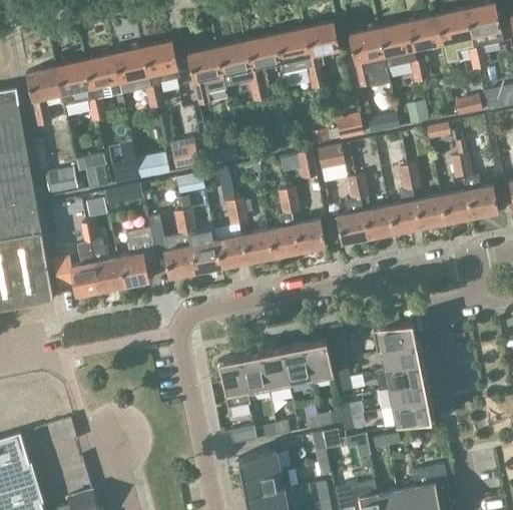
[(465,9),(471,37),(500,30),(494,2),(465,9)]
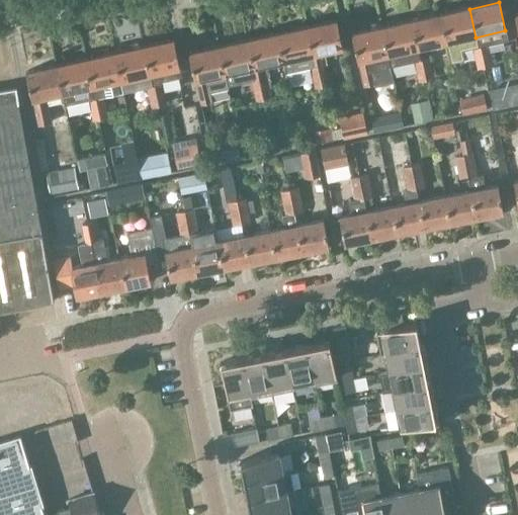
[(457,40),(476,37),(469,9),(440,15),(451,65),(462,62),(457,40)]
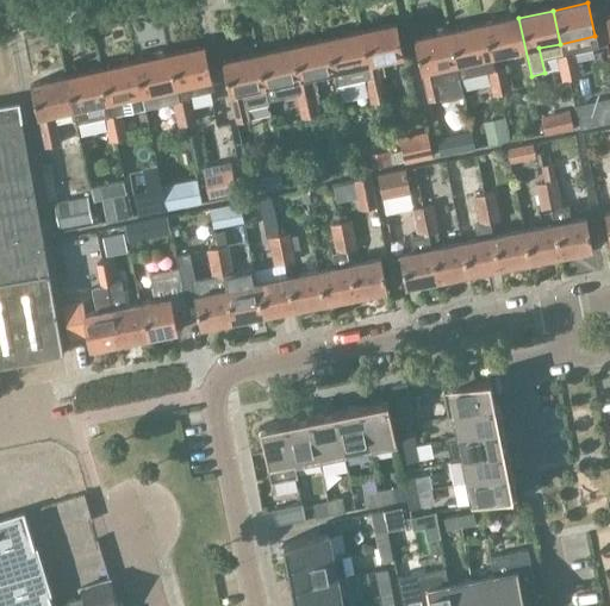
[(530,76),(531,76),(518,18),(484,25),(491,58),(524,51),(530,76)]
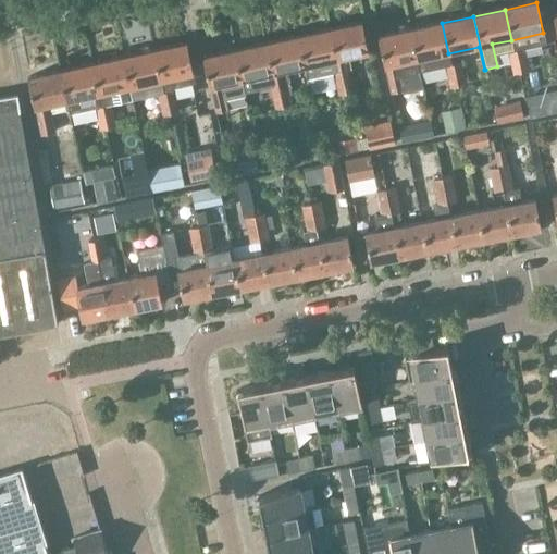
[(452,66),(448,53),(442,23),(410,31),(420,73),(452,66)]
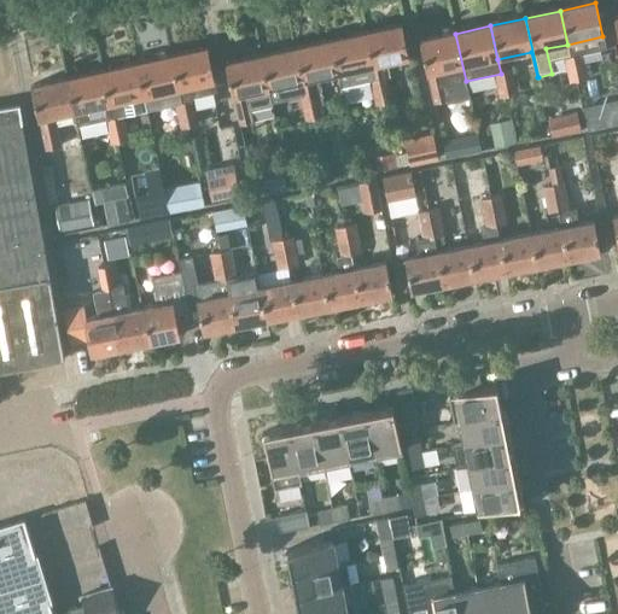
[(390,92),(384,65),(408,59),(401,27),(366,34),(377,82),(371,83),(373,95),(390,92)]
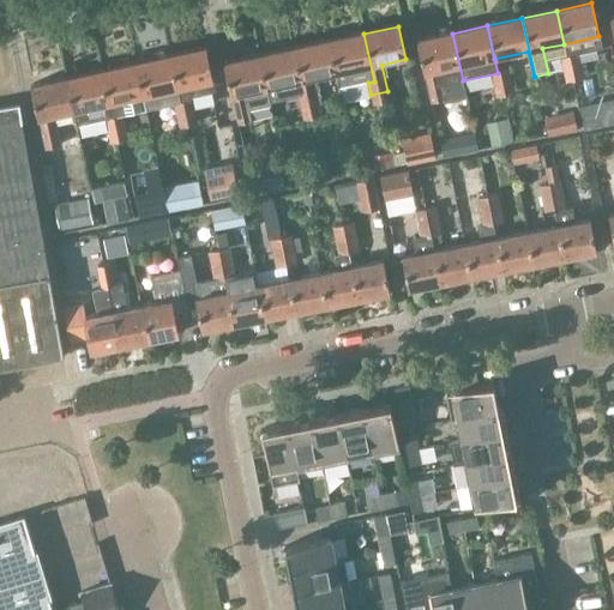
[(338,89),(368,83),(374,82),(363,34),(329,41),(336,76),(338,89)]
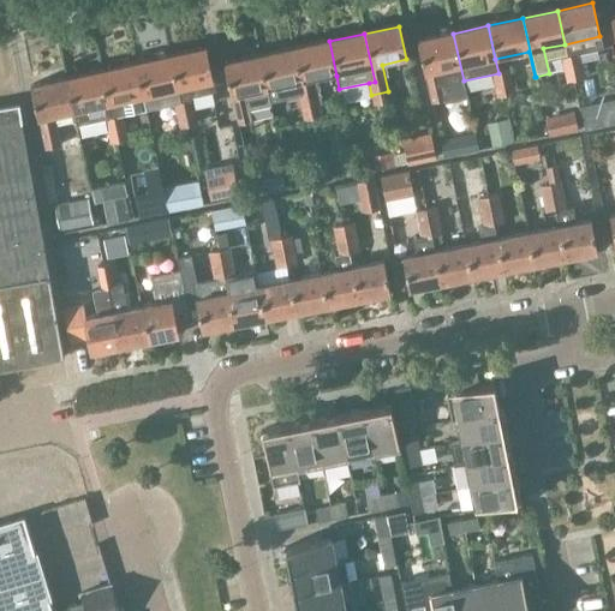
[(464,81),(453,34),(418,41),(425,75),(433,106),(445,102),(442,88),(464,83),(464,81)]
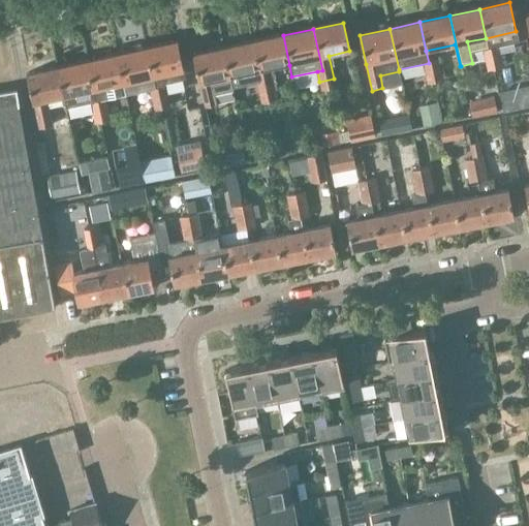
[(272,68),(289,65),(283,35),(253,42),(262,83),(257,84),(259,95),(274,92),(272,82),(275,81),(272,68)]
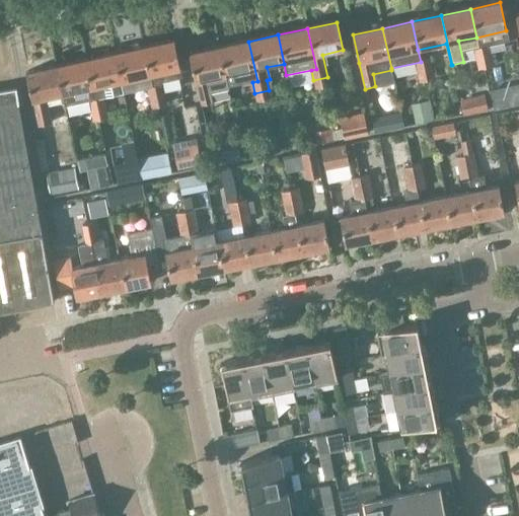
[(181,78),(179,70),(173,41),(144,48),(150,76),(153,88),(148,89),(150,99),(164,96),(161,83),(181,78)]
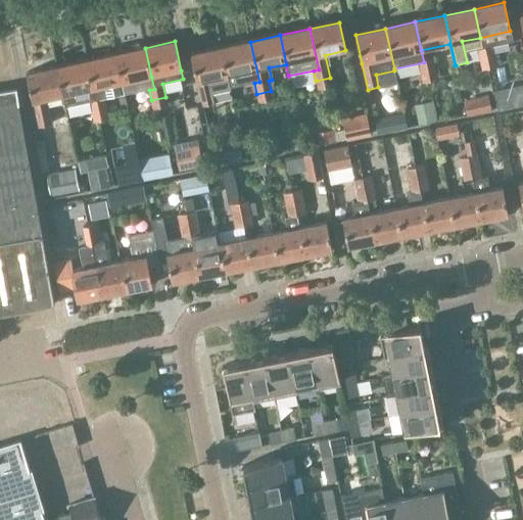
[(254,83),(259,82),(250,42),(221,48),(230,92),(231,92),(230,88),(254,83)]
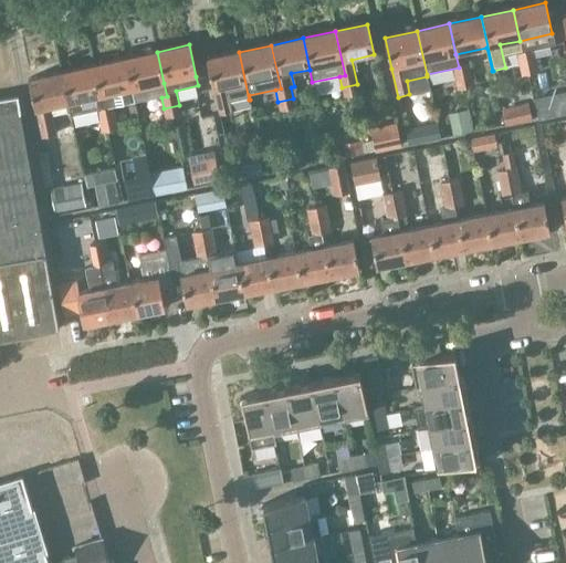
[(520,66),(535,63),(533,51),(517,55),(520,66)]
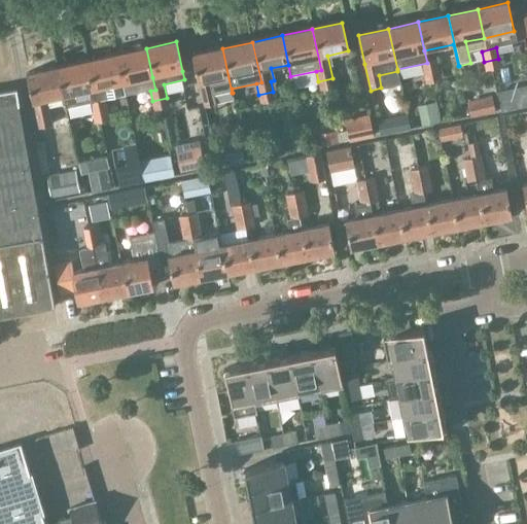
[(123,83),(152,77),(146,48),(116,55),(123,83)]
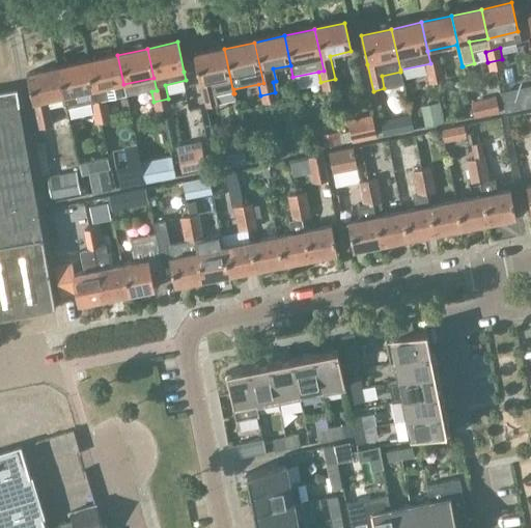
[(233,93),(224,49),(194,55),(200,84),(206,109),(217,107),(215,95),(232,91),(233,93)]
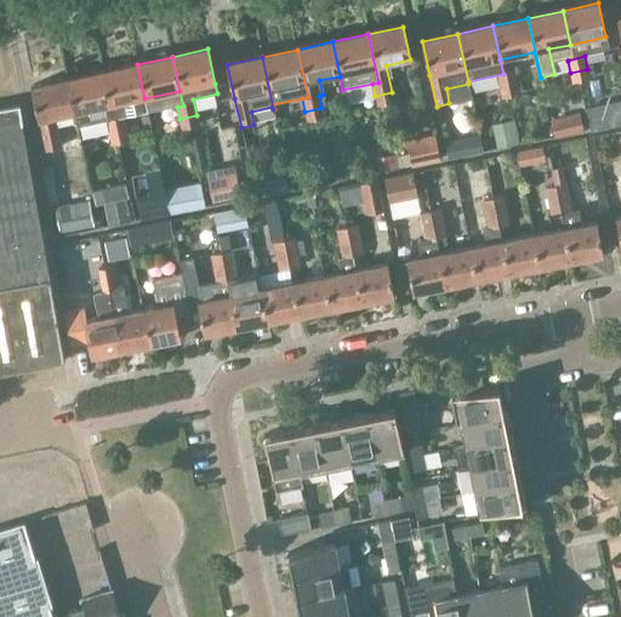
[(137,64),(102,73),(109,107),(113,121),(107,123),(109,135),(126,131),(124,119),(148,114),(144,98),(137,64)]
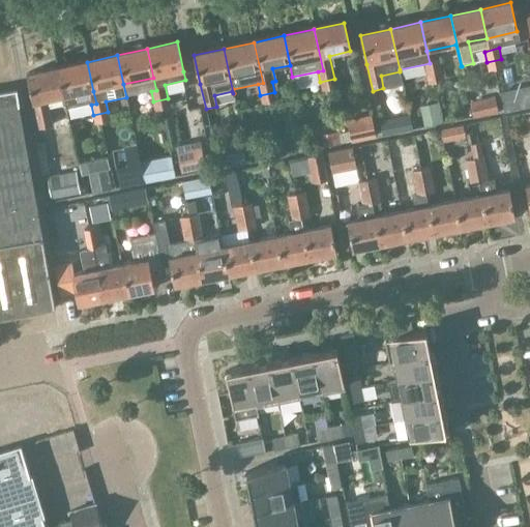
[(501,59),(487,62),(490,72),(503,69),(501,59)]
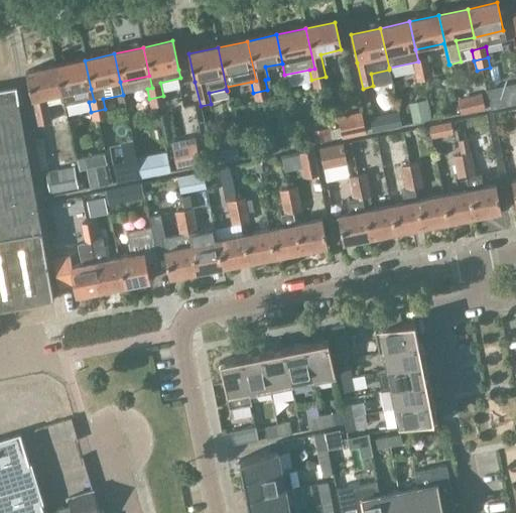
[(415,74),(429,71),(427,59),(413,62),(415,74)]
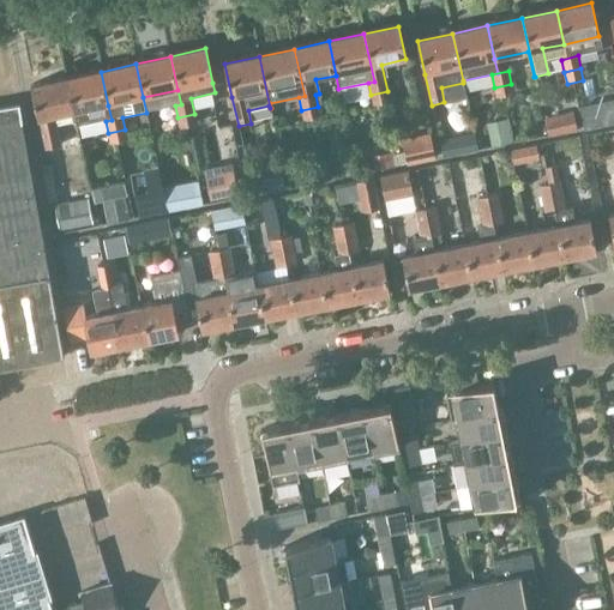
[(112,120),(108,106),(101,72),(66,79),(74,113),(77,127),(106,121),(112,120)]
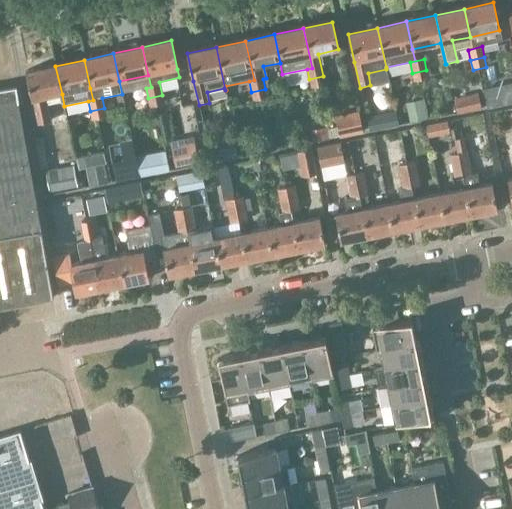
[(55,66),(25,72),(32,101),(32,100),(37,126),(48,124),(45,111),(47,111),(44,98),(62,94),(55,66)]
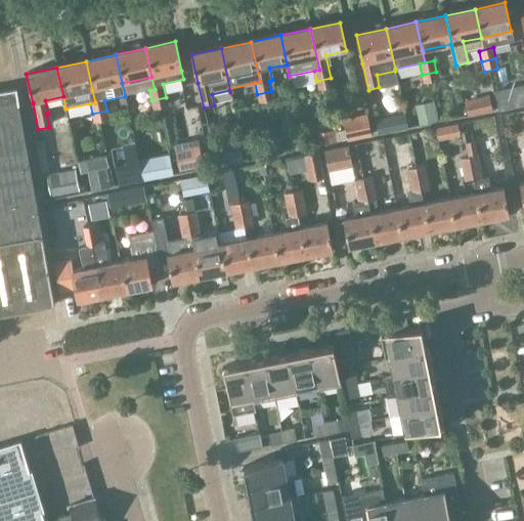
[(436,72),(422,75),(425,85),(438,82),(436,72)]
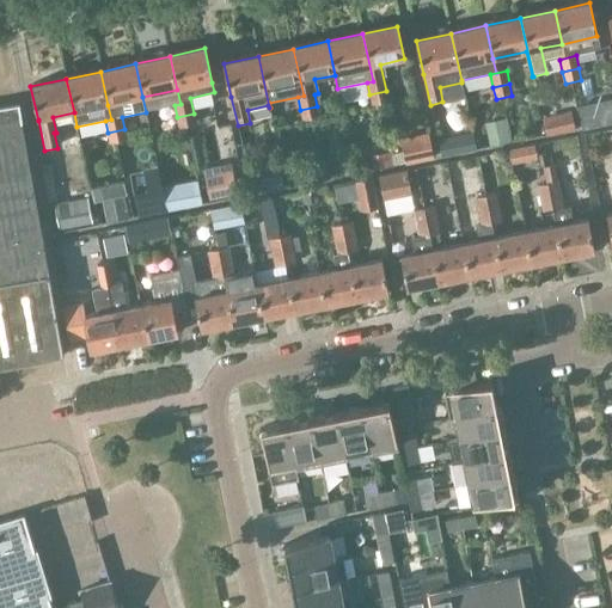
[(386,91),(369,94),(372,106),(389,103),(386,91)]
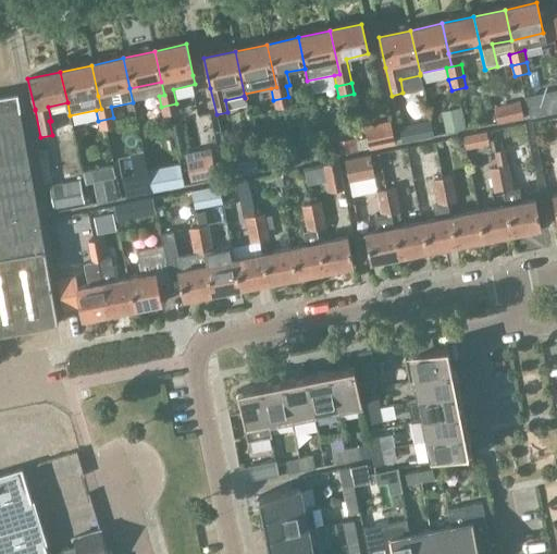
[(0,335),(58,325),(16,96),(0,99),(0,335)]
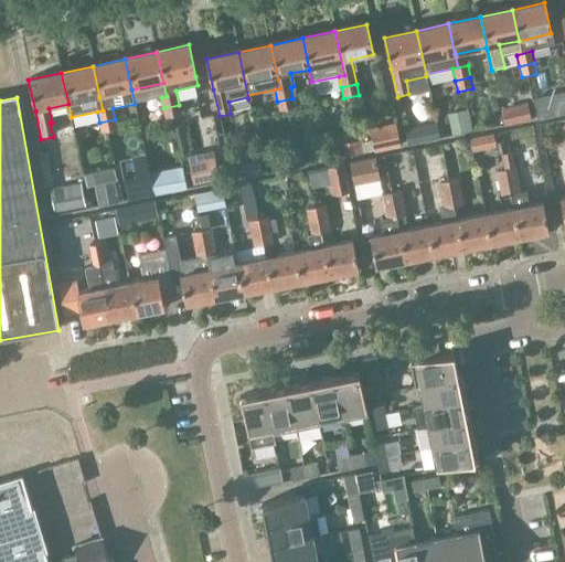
[(279,113),(295,109),(292,98),(277,102),(279,113)]
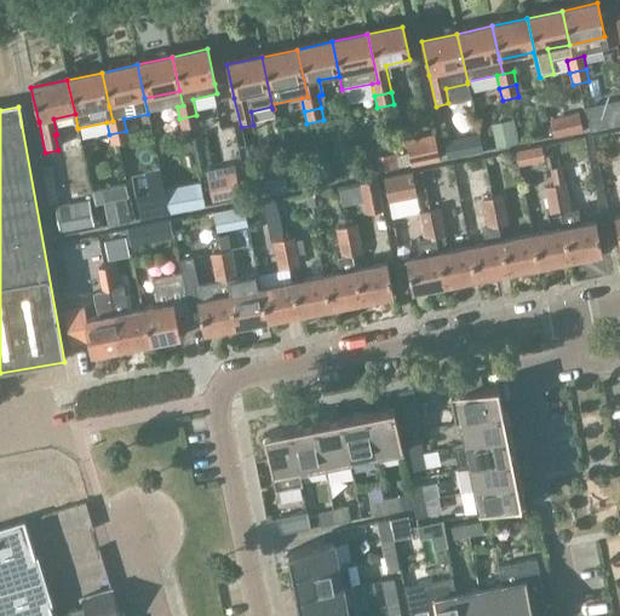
[(552,139),(581,132),(578,114),(547,121),(552,139)]
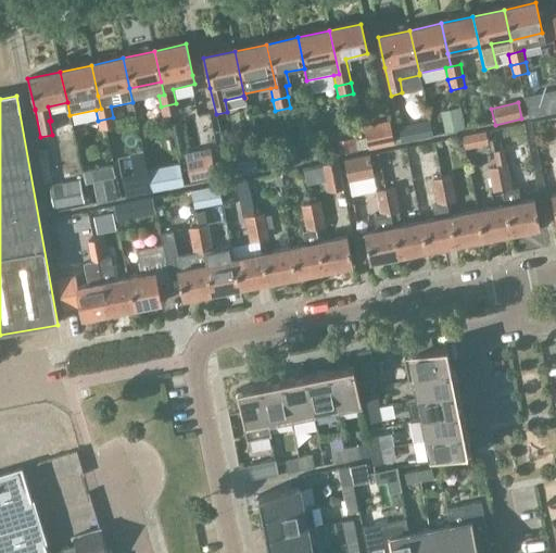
[(176,103),(161,107),(163,117),(178,114),(176,103)]
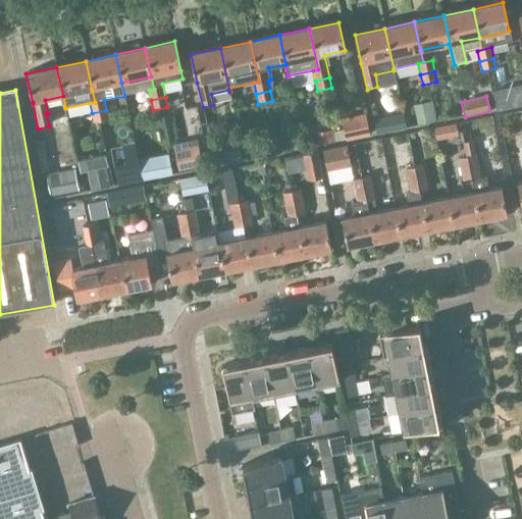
[(106,110),(92,113),(95,123),(108,120),(106,110)]
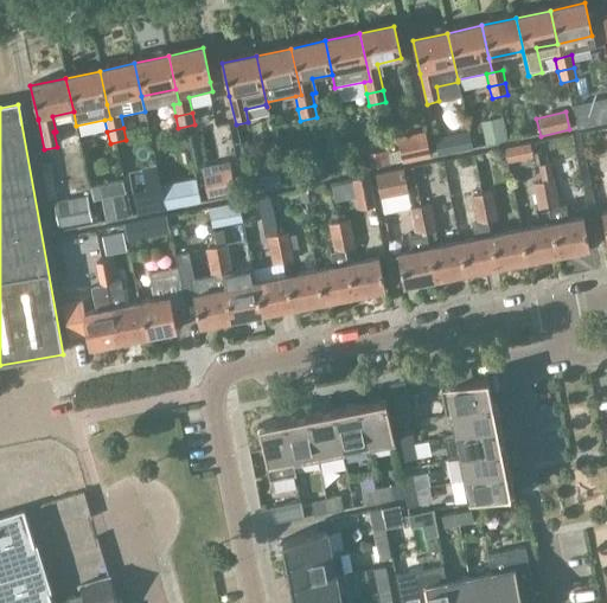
[(396,140),(401,165),(402,166),(429,160),(425,134),(396,140)]
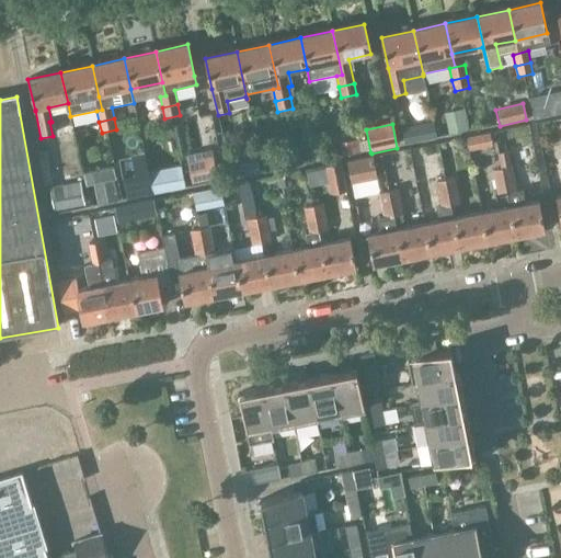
[(431,131),(414,134),(418,147),(433,144),(431,131)]
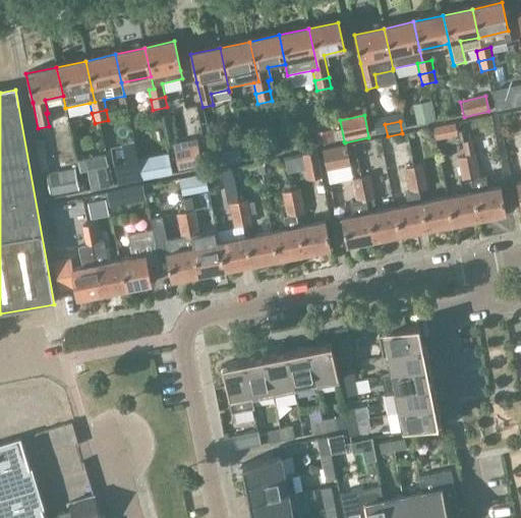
[(476,168),(474,157),(471,141),(461,144),(464,159),(458,160),(460,171),(476,168)]
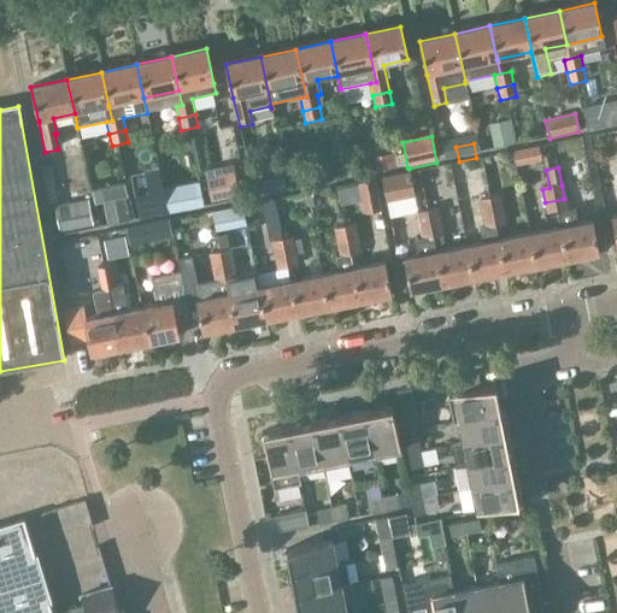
[(233,172),(205,178),(210,202),(239,196),(238,190),(245,188),(242,177),(235,180),(233,172)]
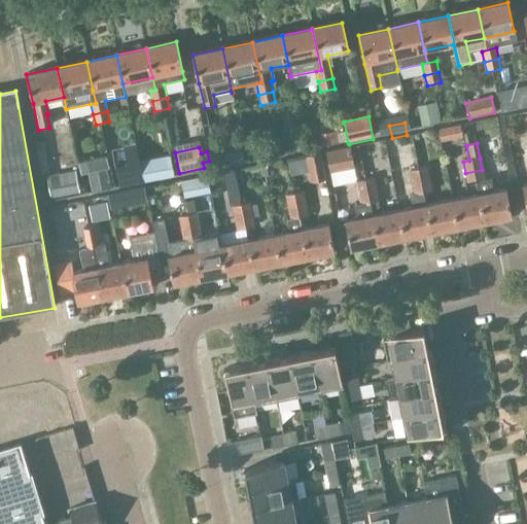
[(353,170),(349,149),(349,148),(325,153),(328,175),(353,170)]
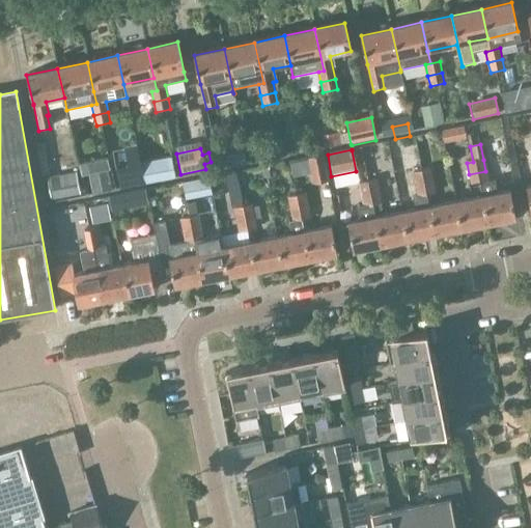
[(313,184),(327,182),(322,157),(308,159),(313,184)]
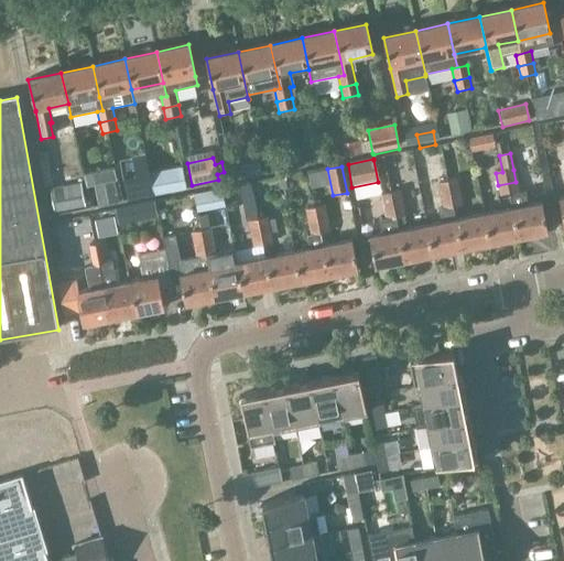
[(442,197),(458,194),(456,181),(438,184),(442,197)]
